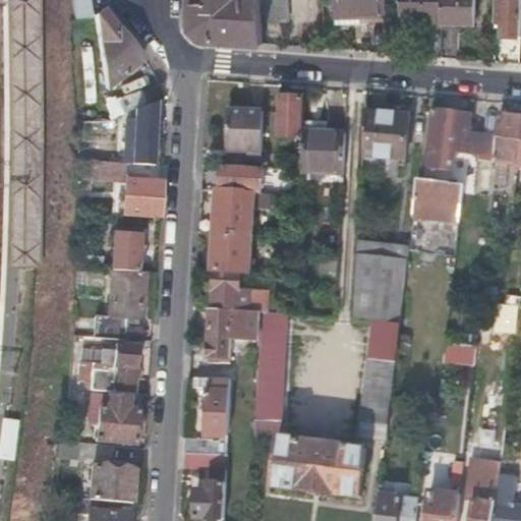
[(38,0),(9,0),(10,122),(9,269),(21,269),(37,270),(39,117),(38,0)]
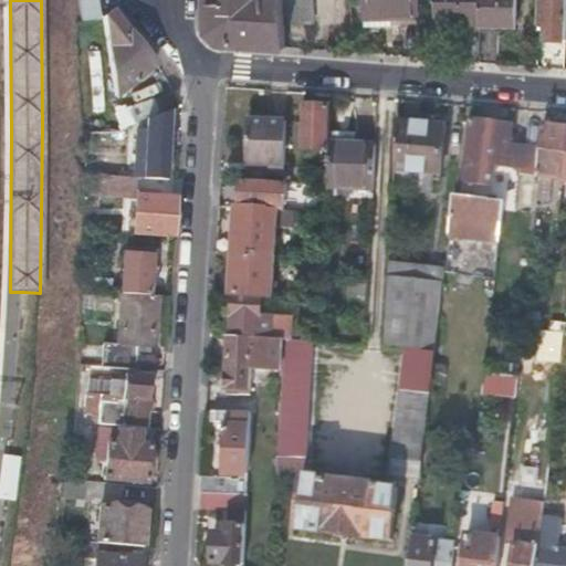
[(95,0),(93,0),(77,2),(81,21),(100,18),(95,0)]
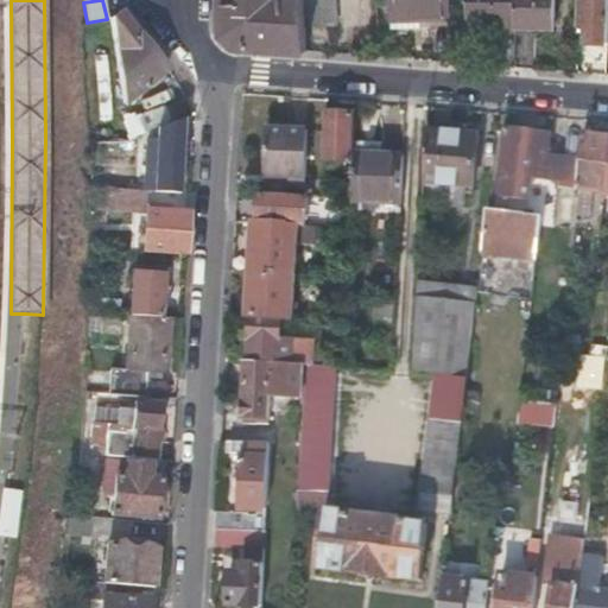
[(236,44),(304,50),(304,26),(303,0),(223,0),(223,10),(225,32),(236,44)]
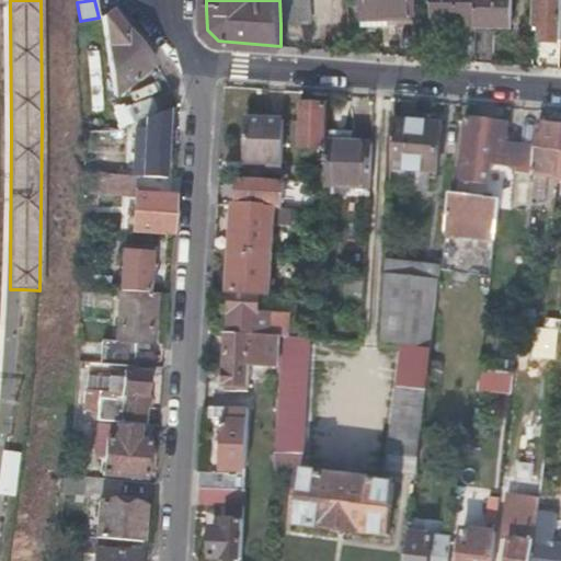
[(279,0),(281,24),(310,23),(308,0),(279,0)]
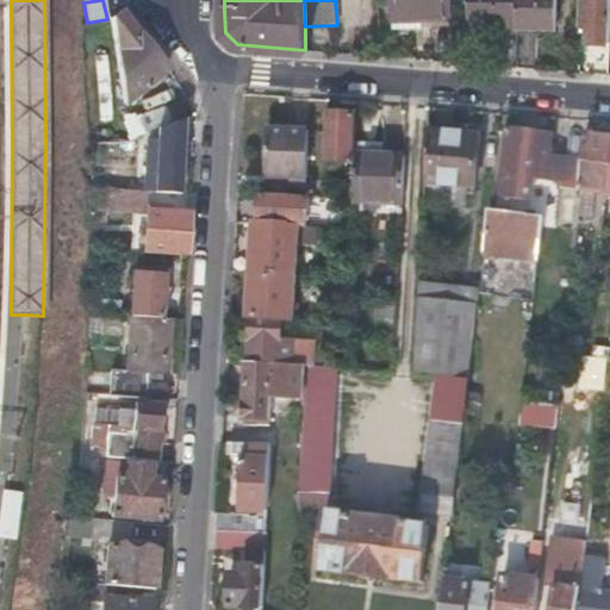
[(388,0),(390,18),(453,17),(452,0),(388,0)]
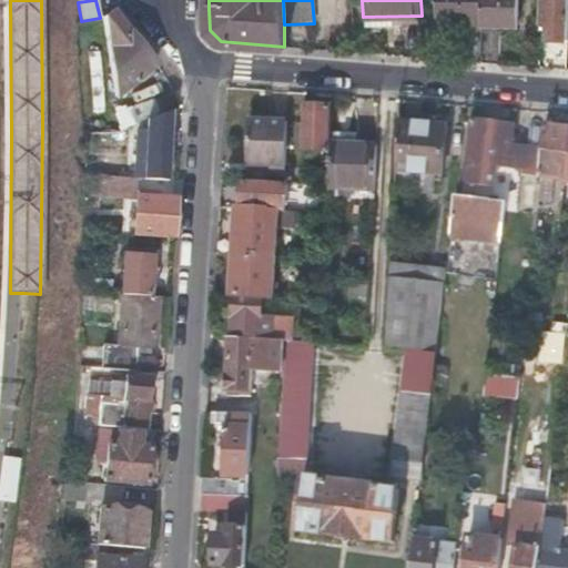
[(437,0),(438,22),(517,24),(516,0),(437,0)]
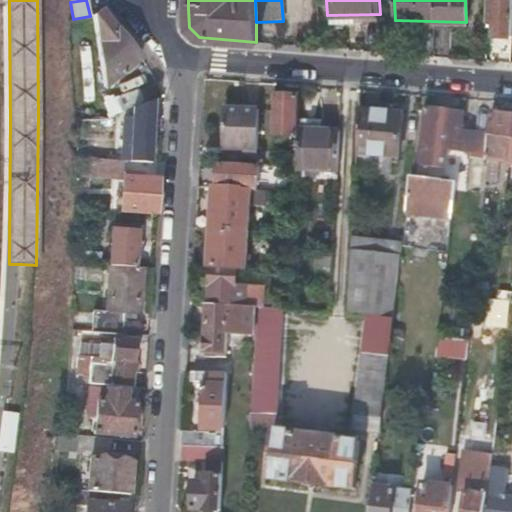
[(492,32),(511,33),(511,31),(511,0),(487,0),(486,18),(492,18),(492,32)]
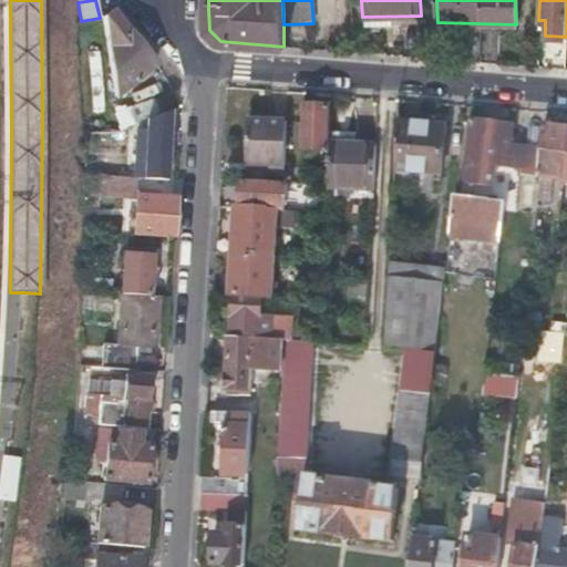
[(102,14),(115,96),(156,63),(111,8),(102,14)]
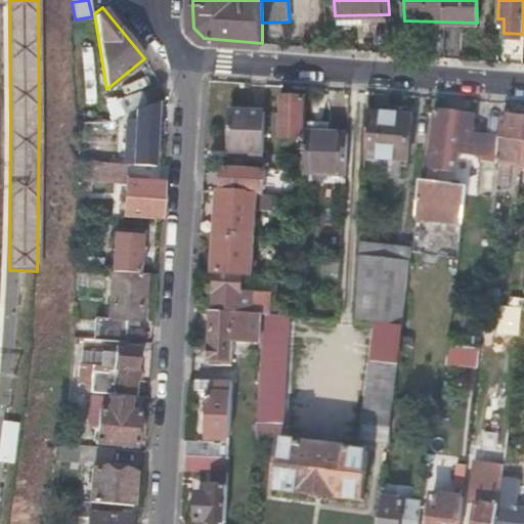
[(122,101),(127,114),(153,101),(147,90),(122,101)]
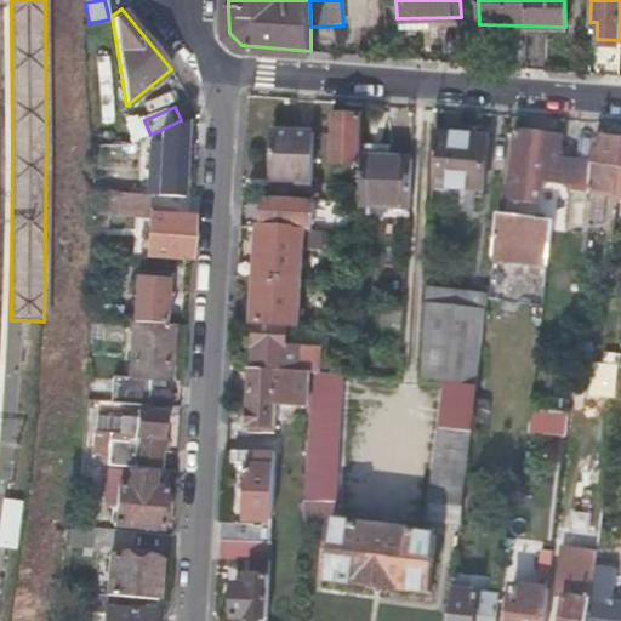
[(360,165),(362,146),(363,115),(332,114),(330,164),(360,165)]
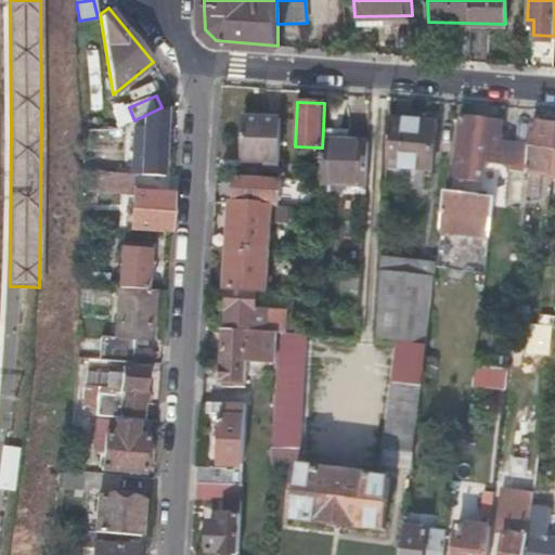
[(503,121),(459,116),(453,156),(499,163),(503,121)]
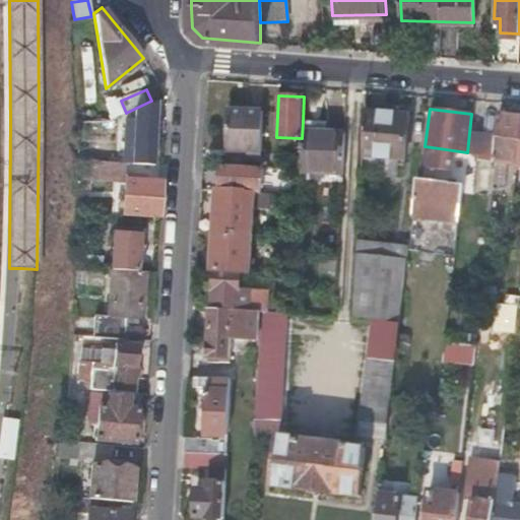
[(230,110),(228,150),(262,151),(264,111),(230,110)]
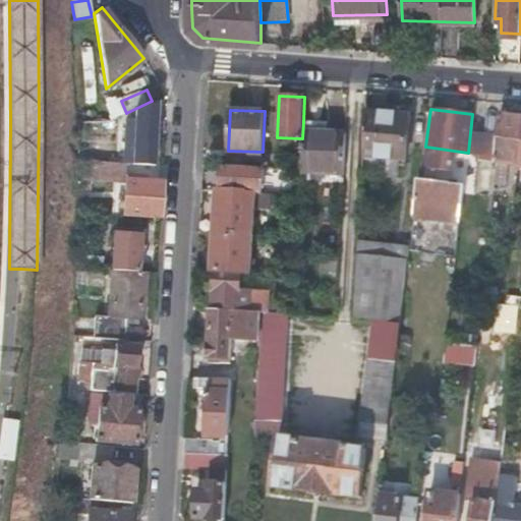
[(409,115),(365,112),(363,124),(362,155),(405,158),(408,122),(409,115)]
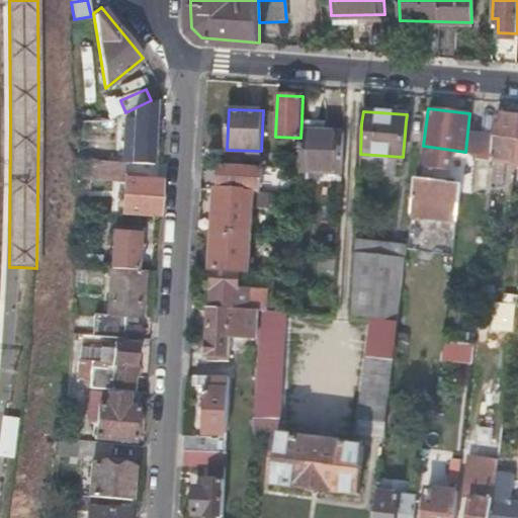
[(493,160),(515,164),(517,135),(517,116),(497,114),(496,134),(493,160)]
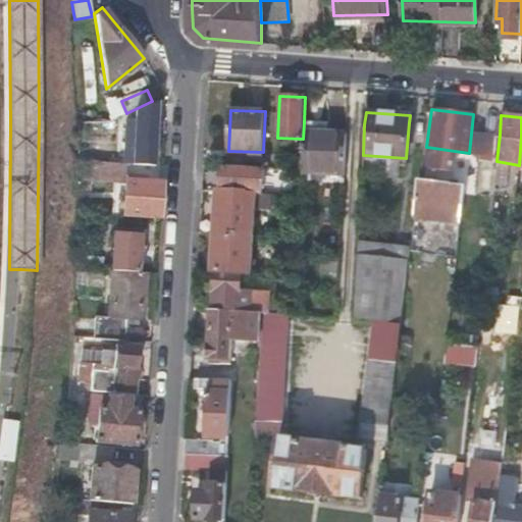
[(137,118),(133,165),(153,166),(156,119),(137,118)]
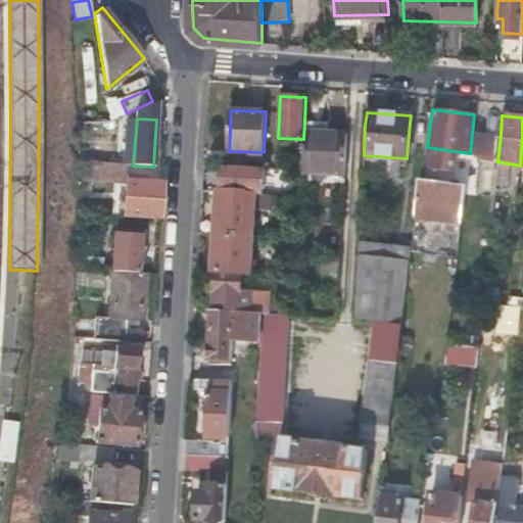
[(302,174),(346,176),(347,136),(331,135),(331,124),(304,123),(303,139),(302,174)]
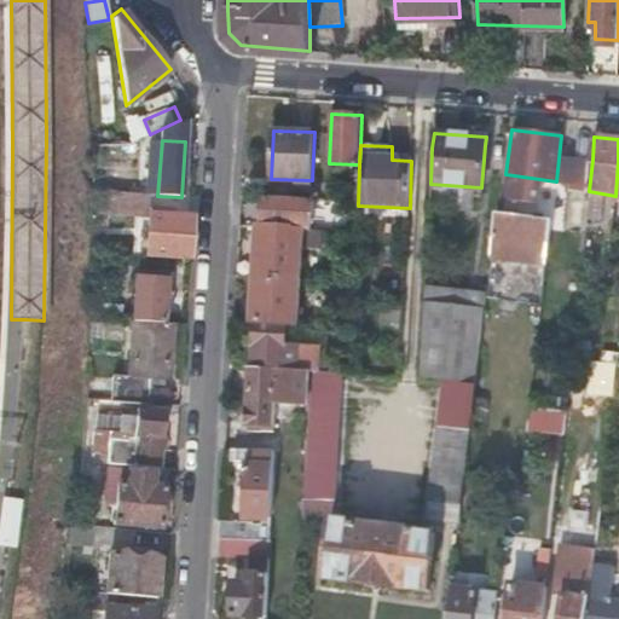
[(567,190),(589,192),(589,191),(593,160),(570,158),(567,190)]
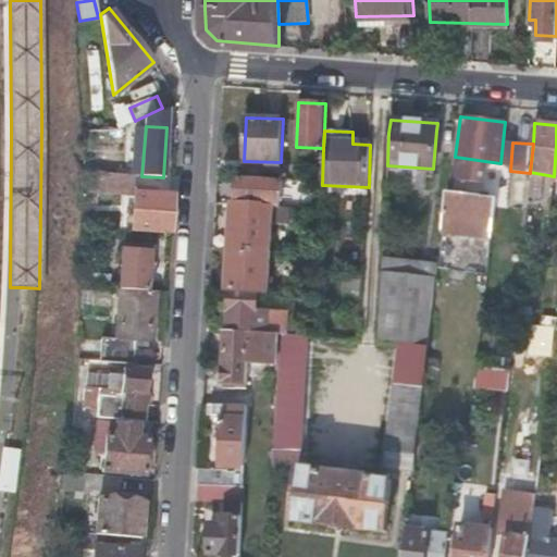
[(236,203),(274,206),(281,207),(283,180),(238,176),(236,203)]
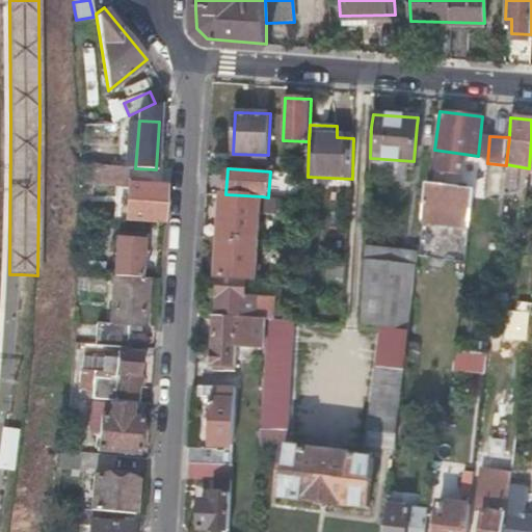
[(429,190),(425,189),(423,208),(436,210),(437,206),(472,210),(474,190),(430,184),(429,190)]
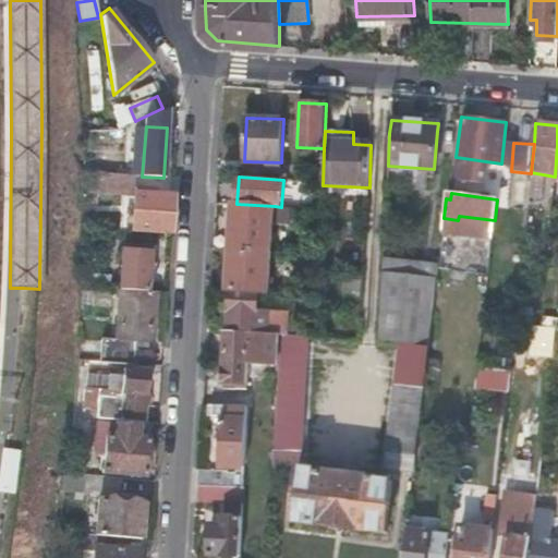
[(134,229),(170,232),(172,196),(136,194),(134,229)]
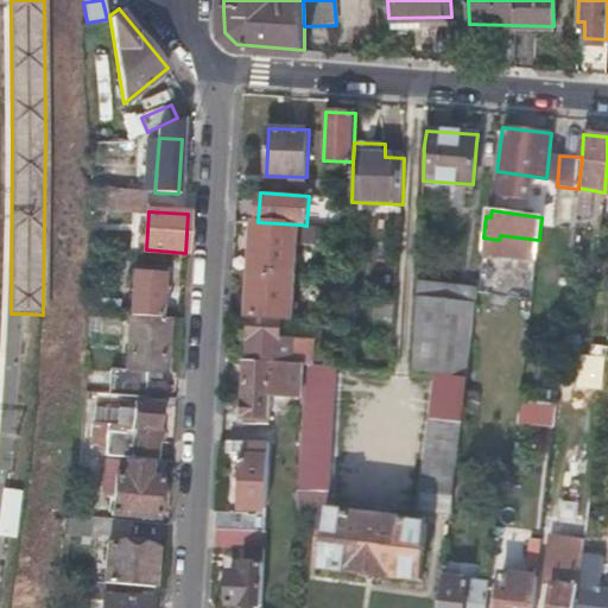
[(574,227),(600,229),(601,221),(575,219),(574,227)]
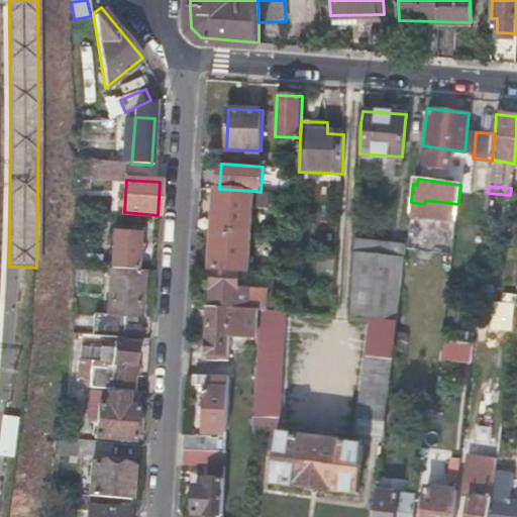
[(213,229),(251,232),(254,191),(219,189),(218,207),(214,206),(213,229)]
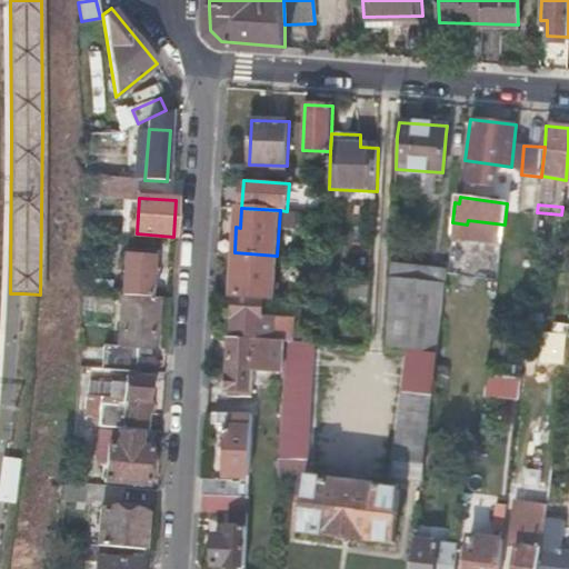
[(236,295),(263,297),(273,298),(277,256),(235,252),(232,275),(238,275),(236,295)]
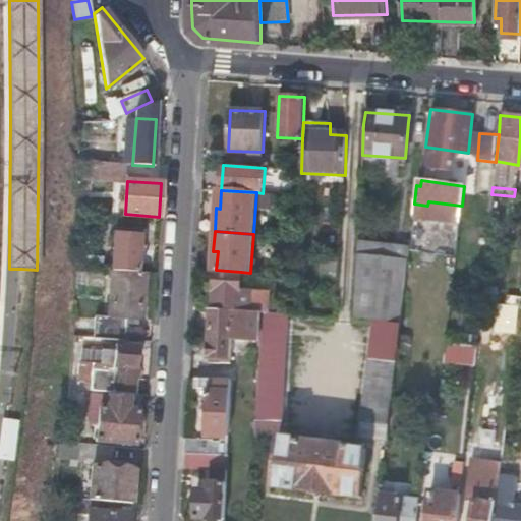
[(113,235),(112,270),(137,272),(139,236),(113,235)]
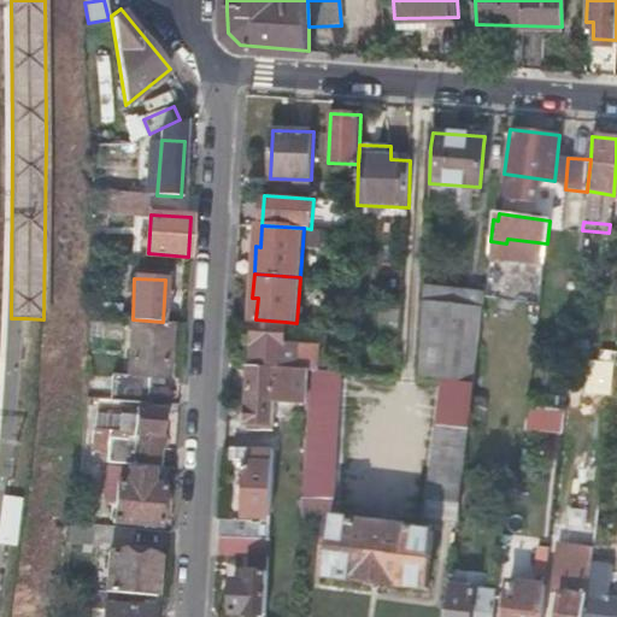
[(482,310),(422,300),(421,322),(417,376),(440,380),(472,383),(482,310)]
